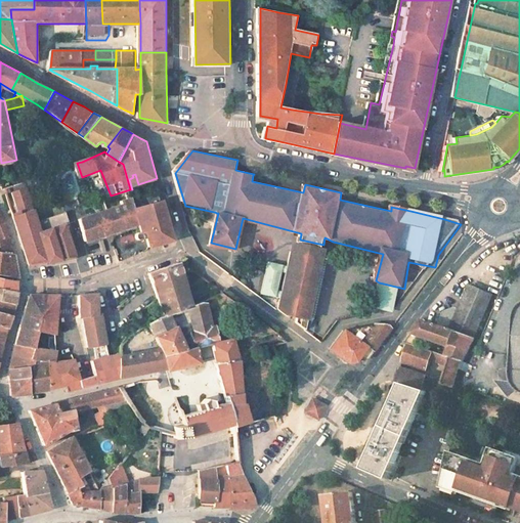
[(16,206),(13,207),(22,233),(33,266),(78,258),(76,247),(68,224),(57,228),(56,226),(51,227),(52,230),(44,233),(30,189),(15,193),(19,208),(16,209),(16,206)]
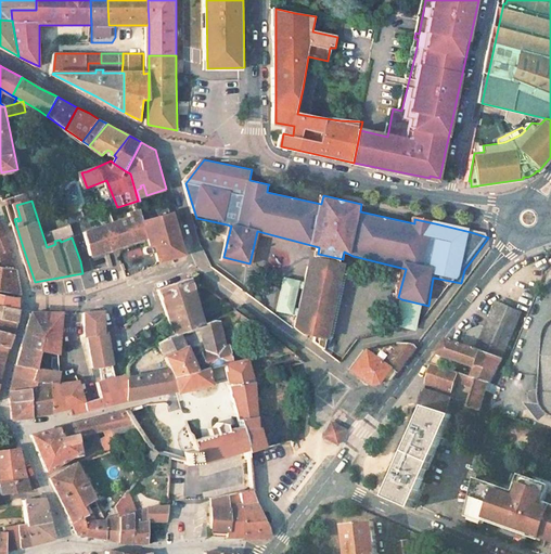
[(132,215),(86,232),(92,250),(150,233),(154,232),(157,242),(152,244),(150,244),(149,245),(148,247),(148,249),(149,252),(151,253),(153,253),(158,252),(161,260),(184,253),(169,201),(131,211),(132,215)]
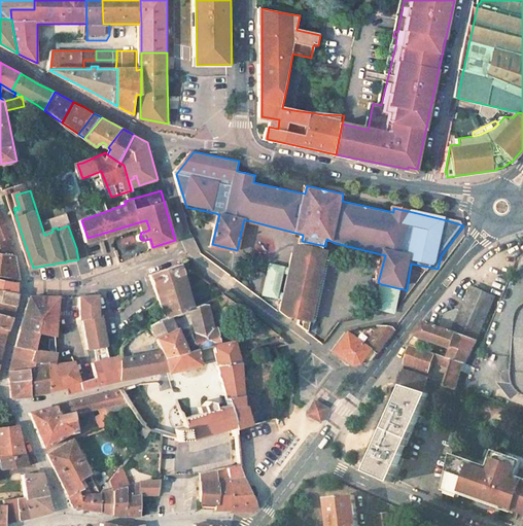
[(0,207),(0,225),(5,239),(0,240),(0,251),(16,254),(9,223),(0,207)]
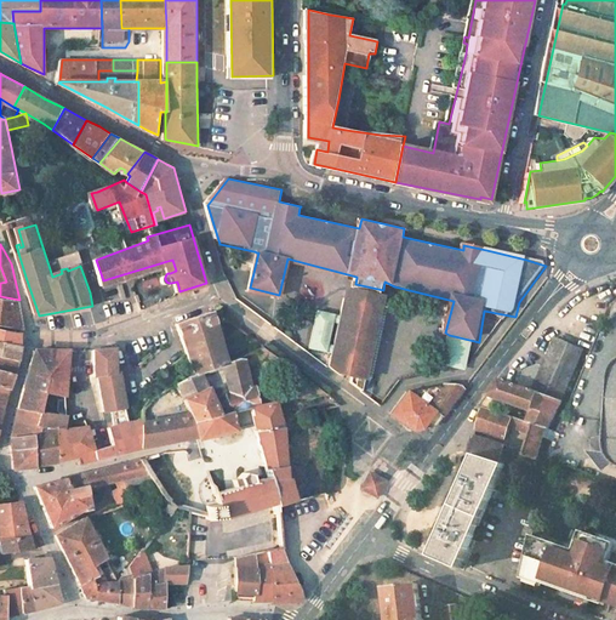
[(355,284),(352,283),(348,295),(385,303),(387,290),(383,290),(355,284)]
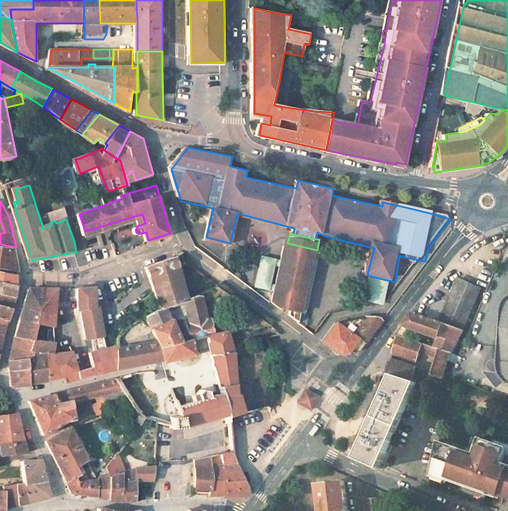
[(317,250),(287,243),(283,263),(277,295),(275,303),(285,305),(285,308),(293,310),(304,312),(317,250)]
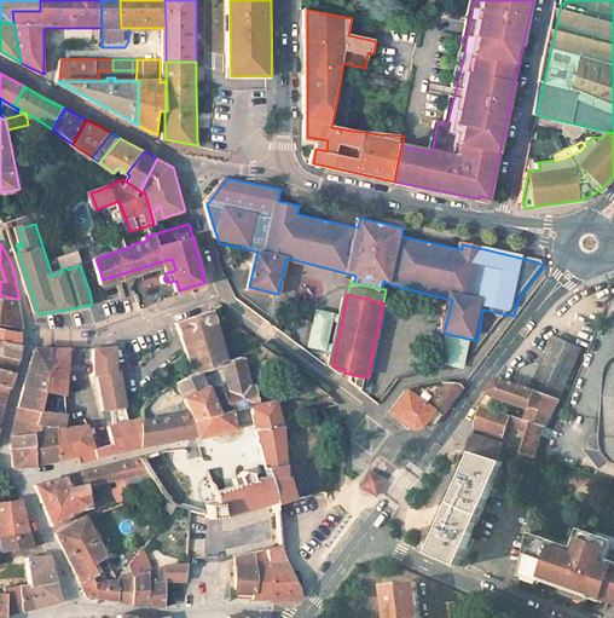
[(19,299),(0,295),(0,322),(25,328),(19,299)]
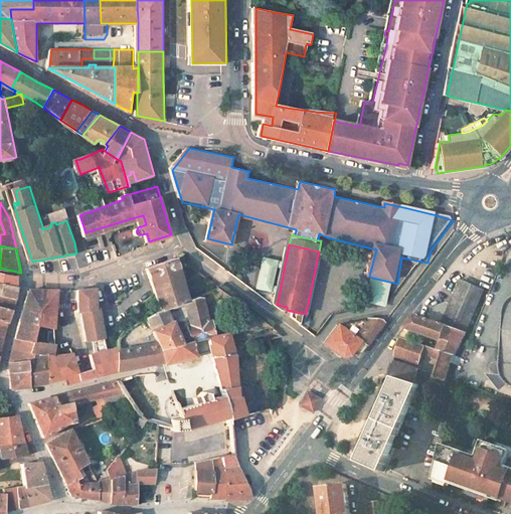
[(178,258),(149,269),(163,308),(166,307),(166,308),(185,302),(191,300),(190,299),(188,289),(186,290),(178,258)]
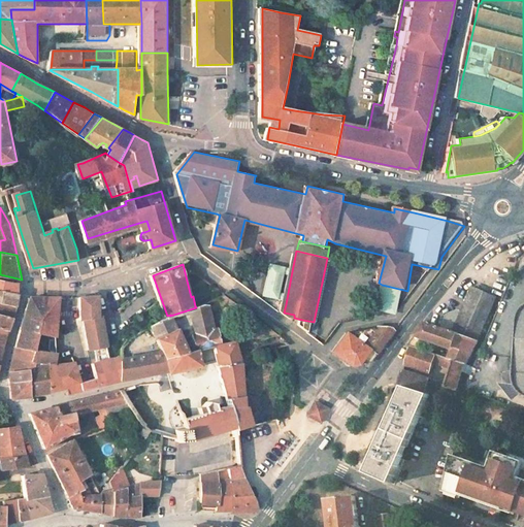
[(292,271),(272,267),(265,300),(286,304),(292,271)]
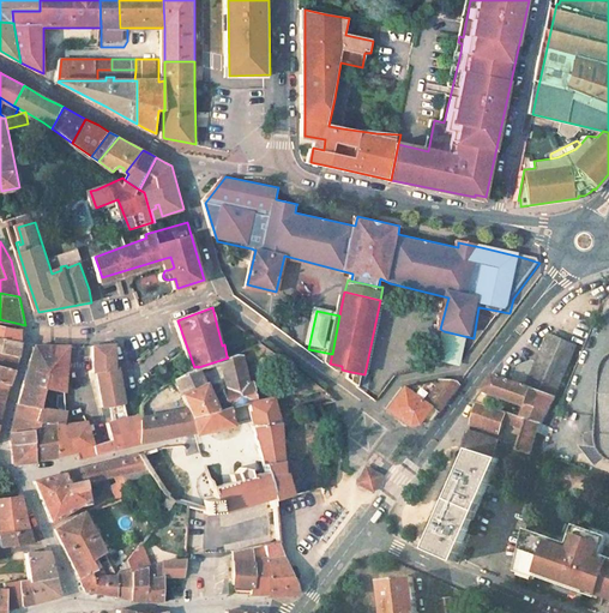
[(22,328),(0,323),(0,336),(20,341),(22,328)]
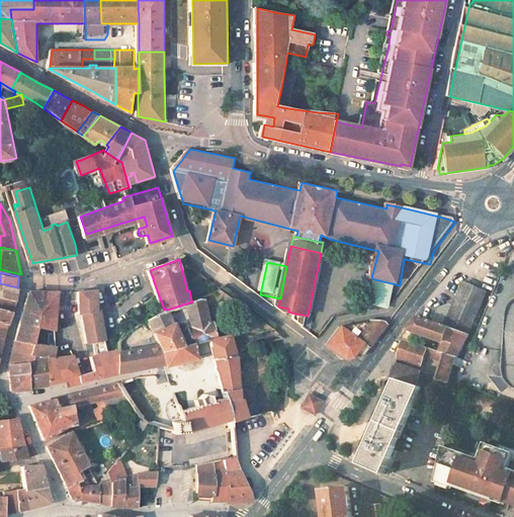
[(374,279),(368,306),(389,311),(396,284),(374,279)]
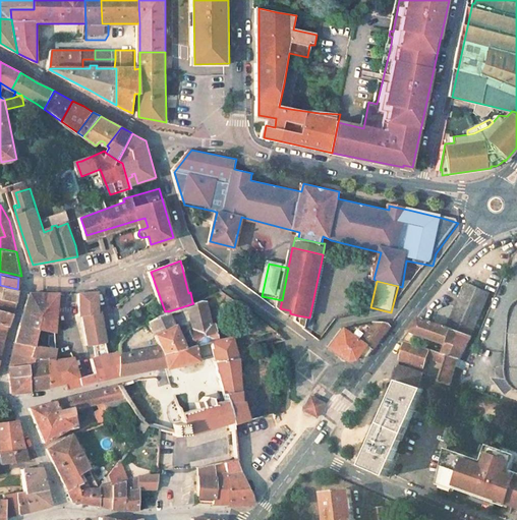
[(495,291),(471,281),(459,309),(453,306),(446,309),(440,322),(475,335),(495,291)]
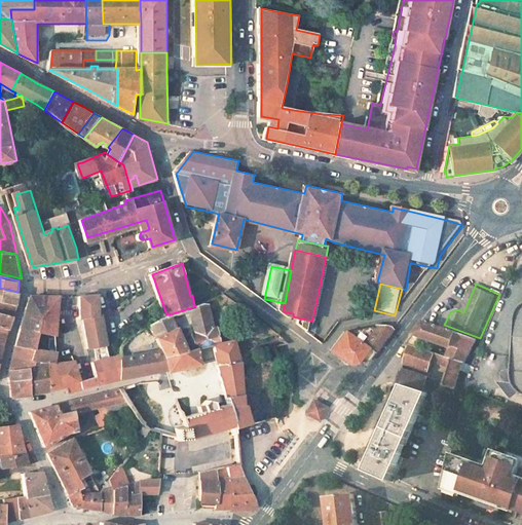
[(17,292),(0,288),(0,300),(17,304),(20,293),(17,292)]
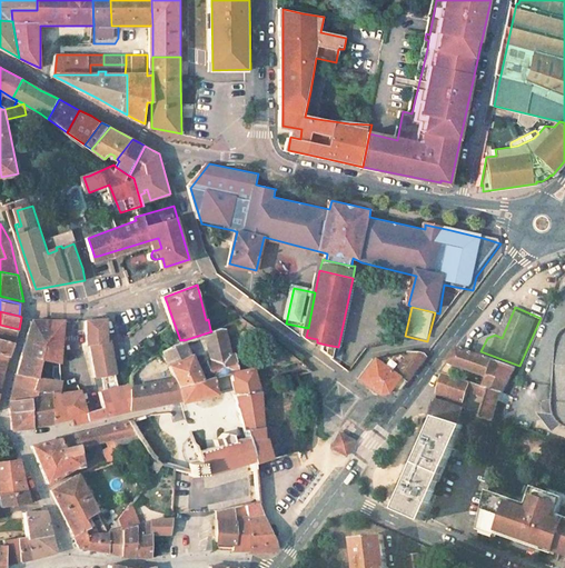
[(247,318),(241,330),(245,331),(254,324),(247,318)]
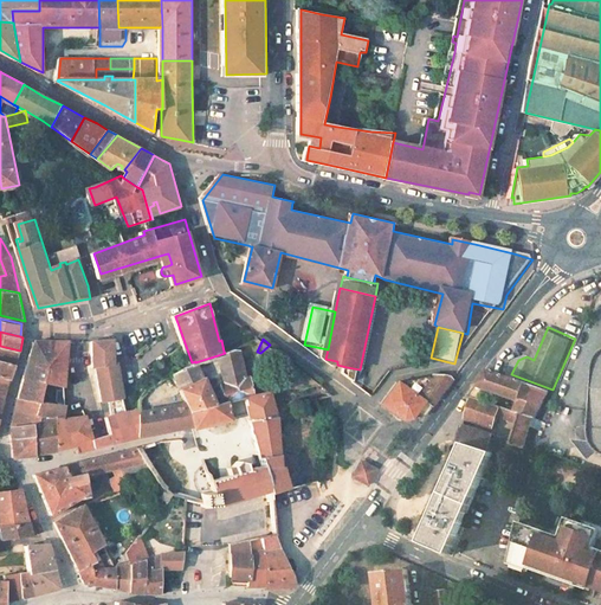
[(115,340),(95,341),(96,366),(98,366),(103,365),(104,372),(99,373),(104,400),(112,399),(115,416),(108,417),(111,435),(115,443),(140,437),(141,413),(141,409),(128,412),(120,362),(115,362),(115,340)]
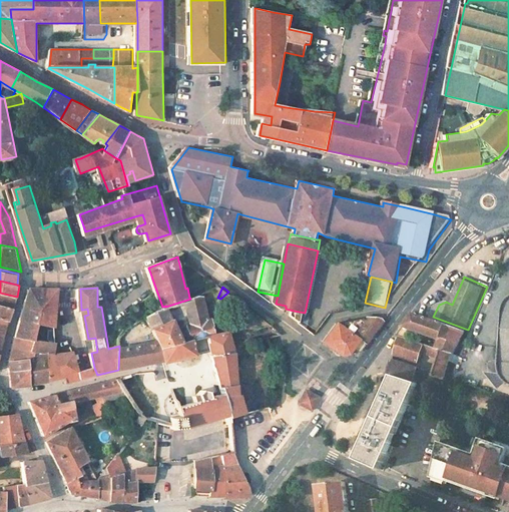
[(47,289),(31,289),(25,307),(45,311),(47,289)]
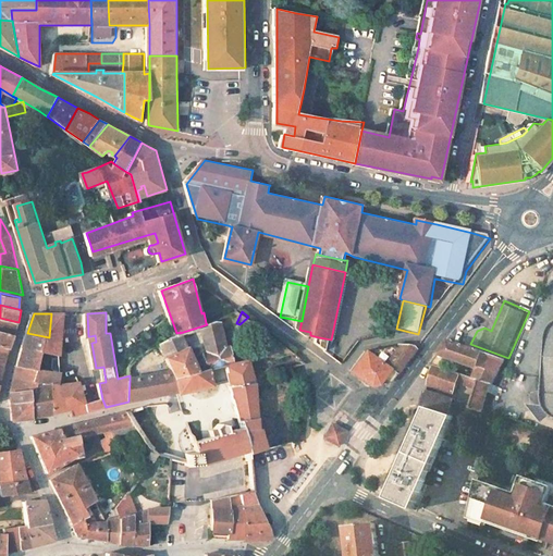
[(64,313),(51,313),(49,337),(47,351),(61,355),(64,313)]
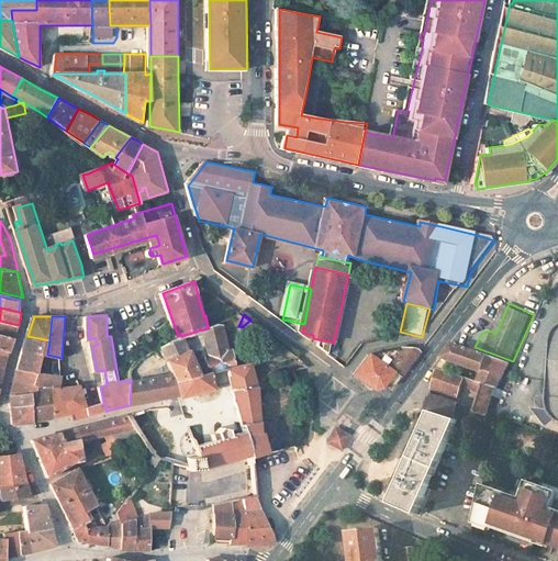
[(0,321),(0,348),(8,350),(15,336),(19,325),(0,321)]
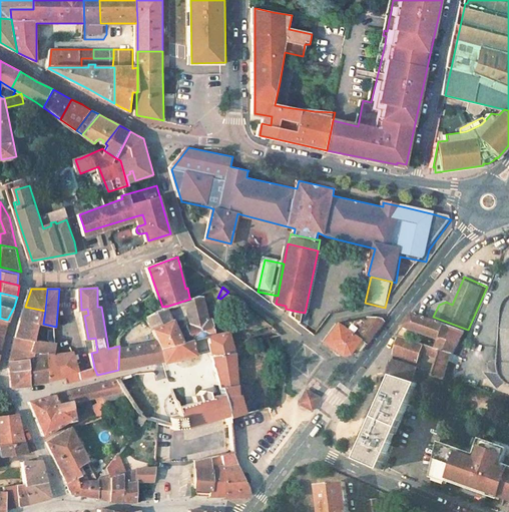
[(162,307),(144,316),(147,321),(157,343),(164,360),(165,362),(168,362),(211,352),(212,355),(235,352),(229,332),(216,335),(212,319),(209,320),(203,295),(189,298),(190,299),(184,301),(191,325),(187,325),(188,332),(178,334),(165,307),(165,306),(162,307)]
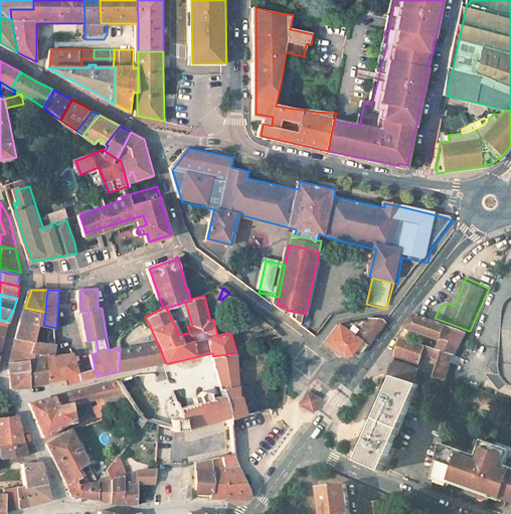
[(510,299),(508,302),(506,307),(501,367),(501,370),(504,376),(505,378),(508,382),(509,383),(510,384),(510,299)]
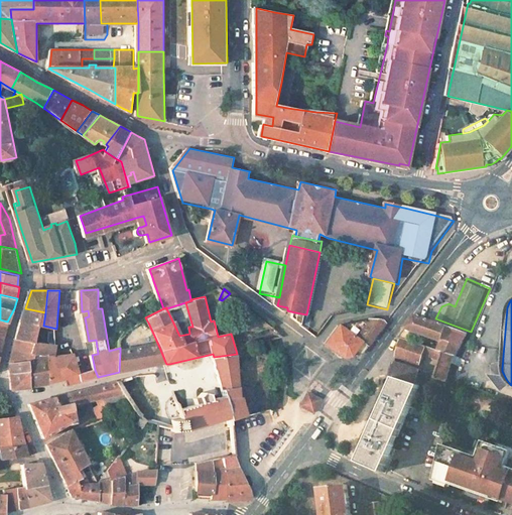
[(45,312),(25,308),(22,322),(40,326),(43,326),(45,312)]
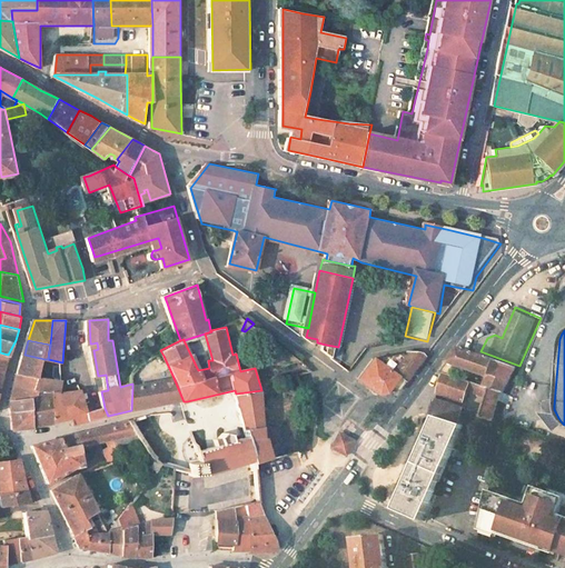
[(469,348),(464,346),(448,366),(467,372),(469,365),(491,372),(486,386),(492,387),(494,388),(505,390),(508,392),(519,366),(481,351),(469,348)]
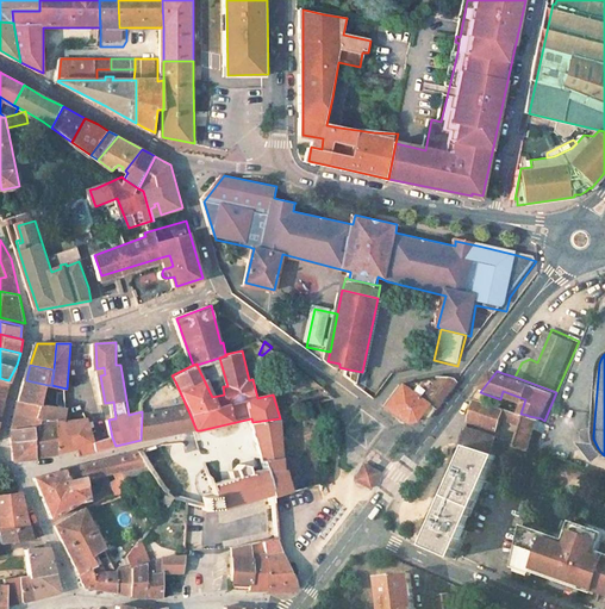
[(449,377),(440,373),(403,385),(387,405),(400,415),(410,422),(431,417),(459,381),(449,377)]
